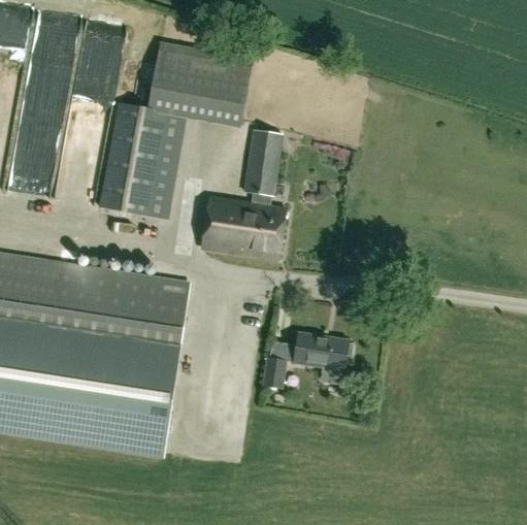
[(160,41),(147,106),(187,113),(239,124),(252,59),(160,41)]
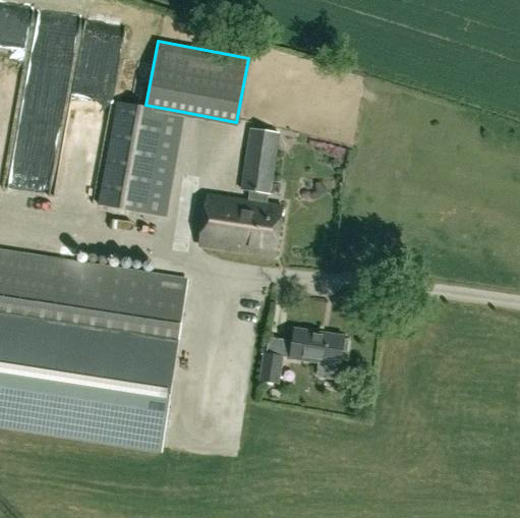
[(184,112),(146,105),(116,100),(98,200),(165,213),(184,112)]
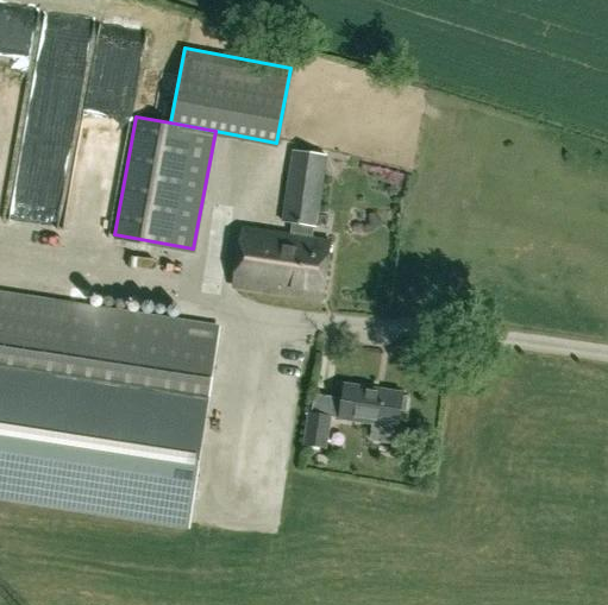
[(325,152),(293,147),(283,218),(294,220),(292,232),(240,225),(232,283),(320,295),(328,237),(307,234),(309,222),(314,224),(325,152)]
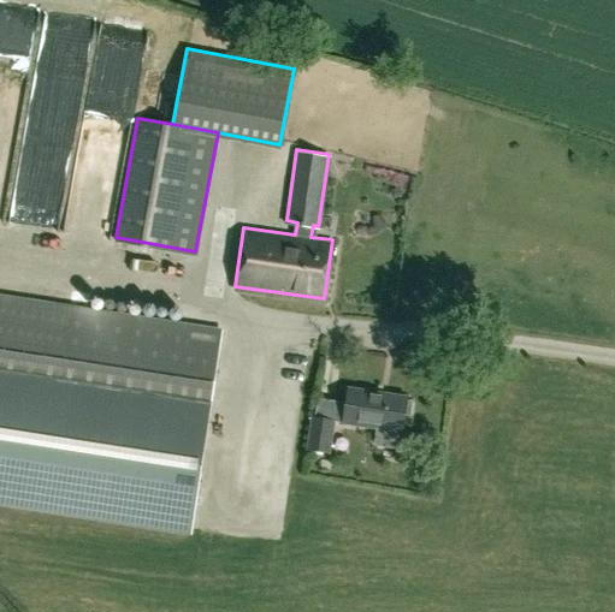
[(0,497),(190,527),(222,328),(0,292),(0,497)]
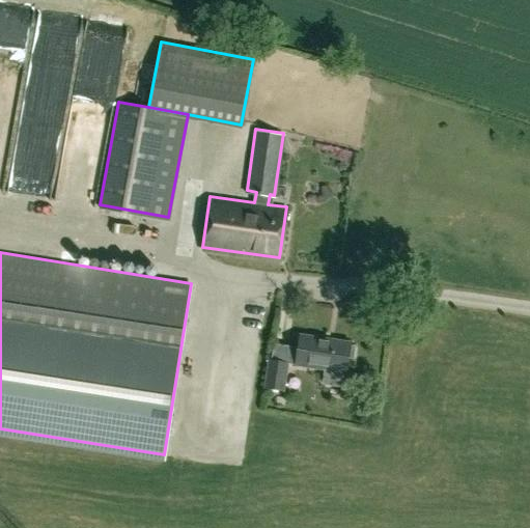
[(354,342),(350,342),(350,339),(300,333),(296,363),(325,366),(324,381),(341,384),(343,369),(345,369),(347,354),(353,355),(354,342)]
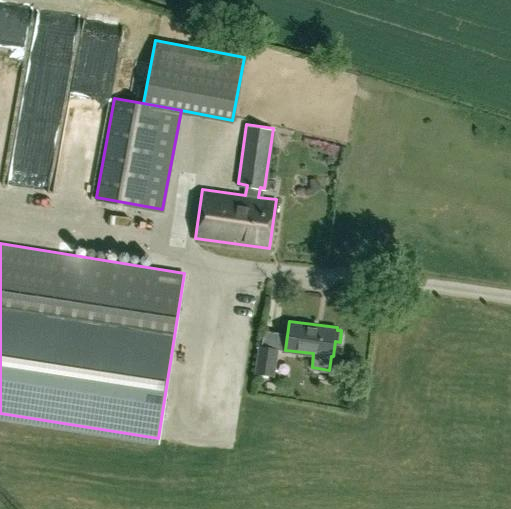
[(277,347),(260,344),(255,372),(273,374),(277,347)]
